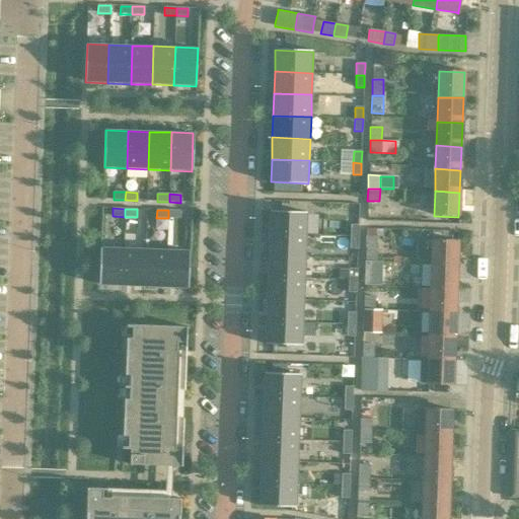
[(180,219),(180,210),(168,210),(168,218),(180,219)]
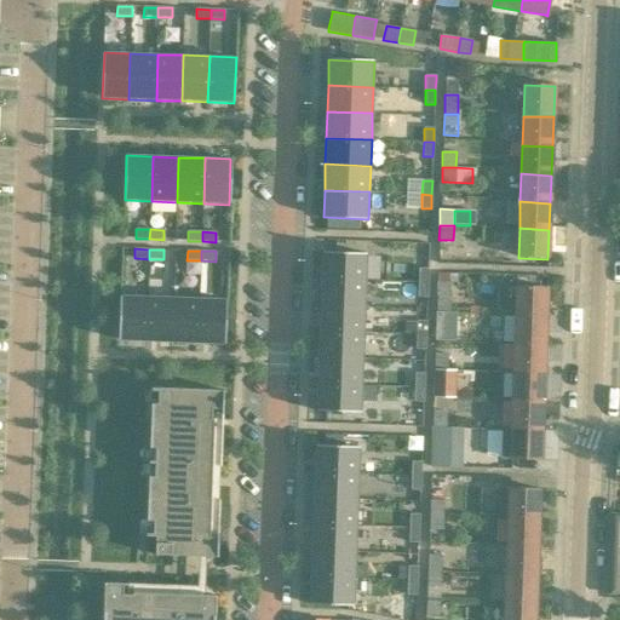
[(321,253),(321,279),(366,280),(367,254),(321,253)]
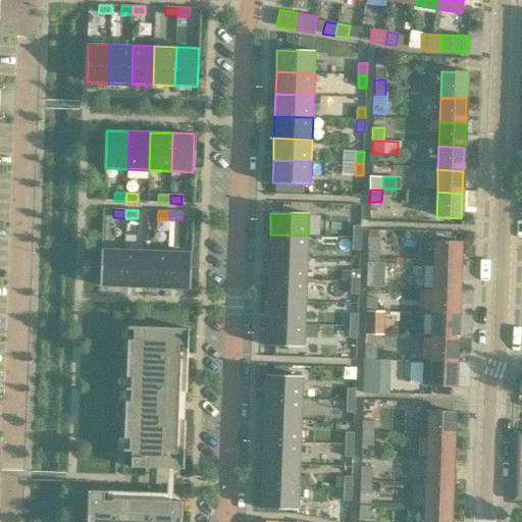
[(353,226),(353,238),(361,239),(361,226),(353,226)]
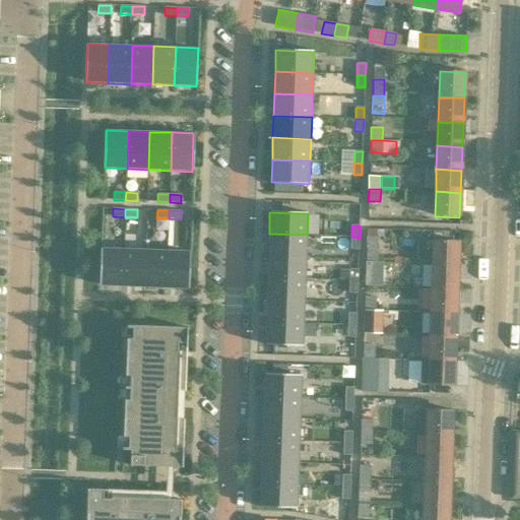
[(268,255),(307,257),(307,235),(269,234),(268,255)]
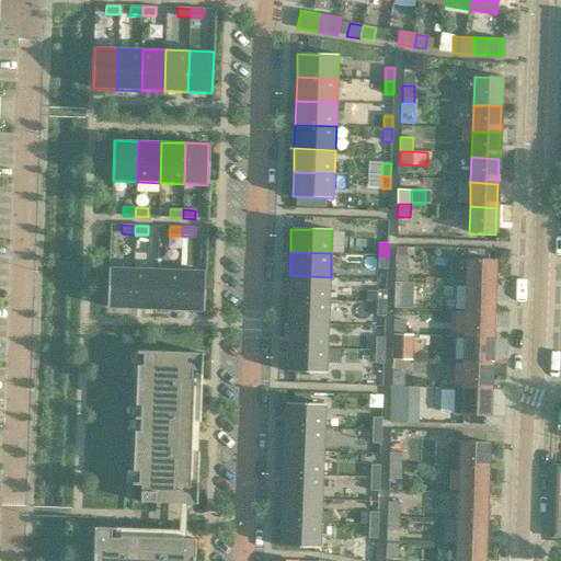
[(396,254),(395,282),(396,282),(407,282),(408,255),(396,254)]
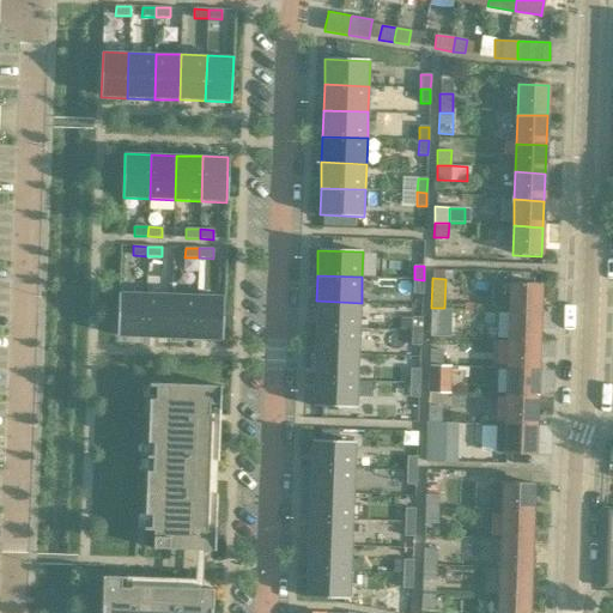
[(414,279),(413,293),(423,293),(424,280),(414,279)]
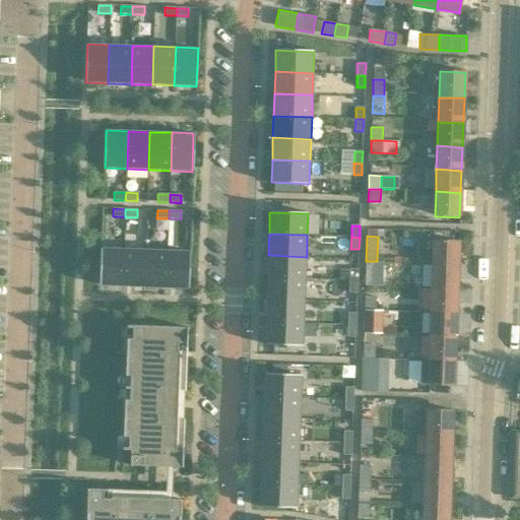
[(433,241),(433,263),(458,264),(459,242),(433,241)]
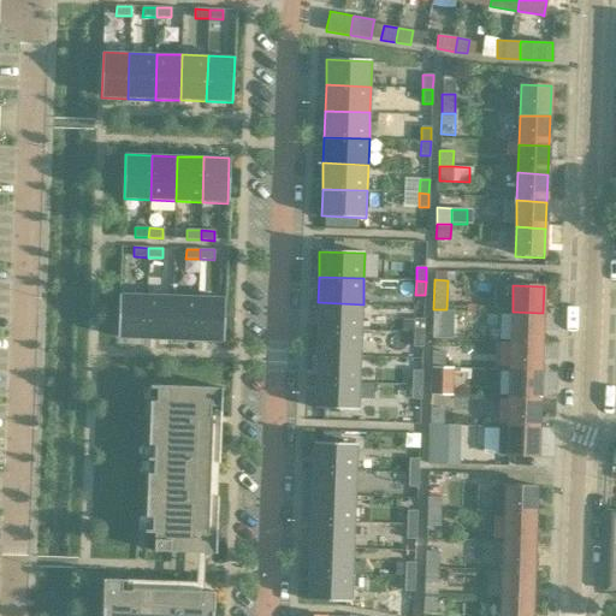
[(118,339),(144,339),(146,295),(120,294),(118,339)]
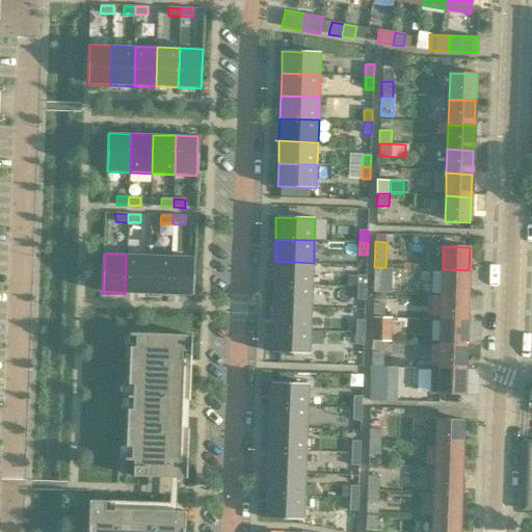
[(126,255),(125,293),(148,294),(149,256),(126,255)]
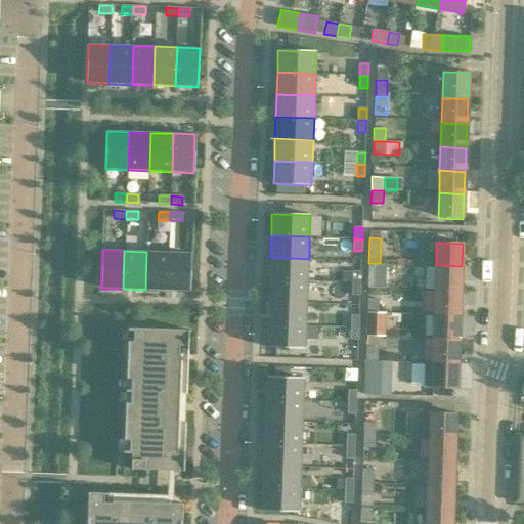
[(146,252),(145,290),(168,291),(169,252),(146,252)]
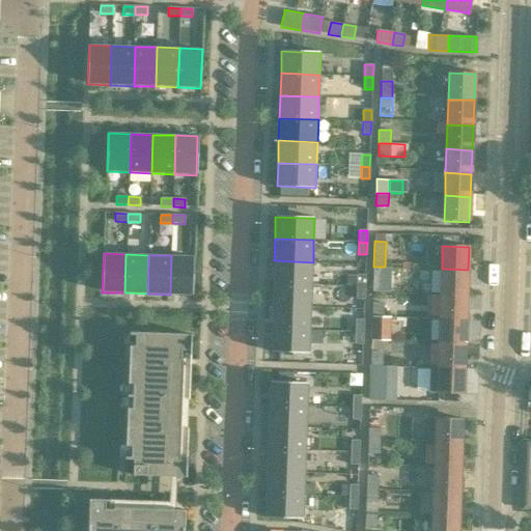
[(194,256),(171,255),(170,295),(192,296),(194,256)]
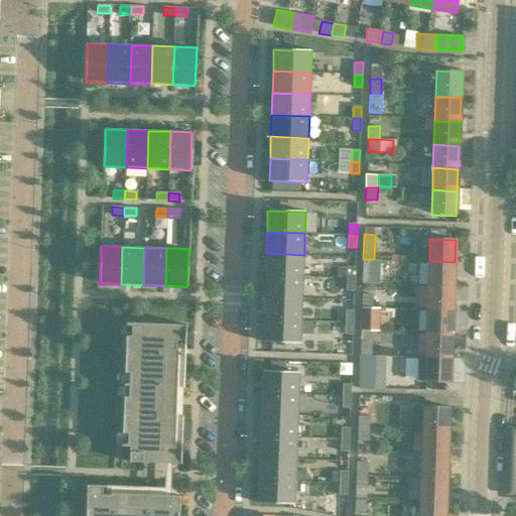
[(265,275),(303,276),(304,255),(266,253),(265,275)]
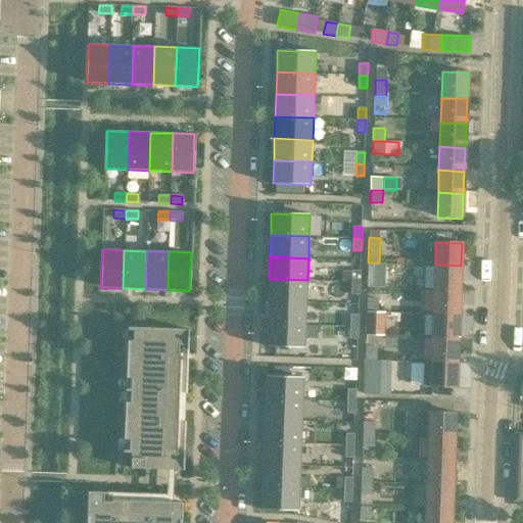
[(367,276),(367,287),(368,287),(384,288),(385,264),(379,263),(369,263),(368,263),(367,276)]
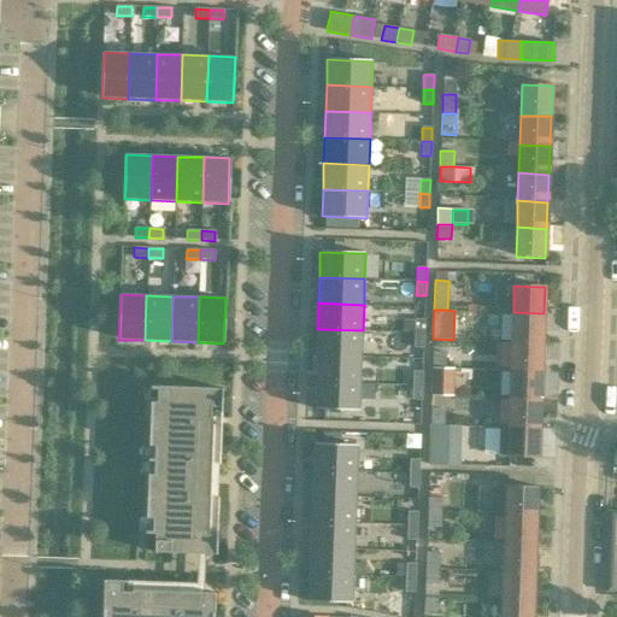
[(513,312),(512,339),(542,340),(544,313),(513,312)]
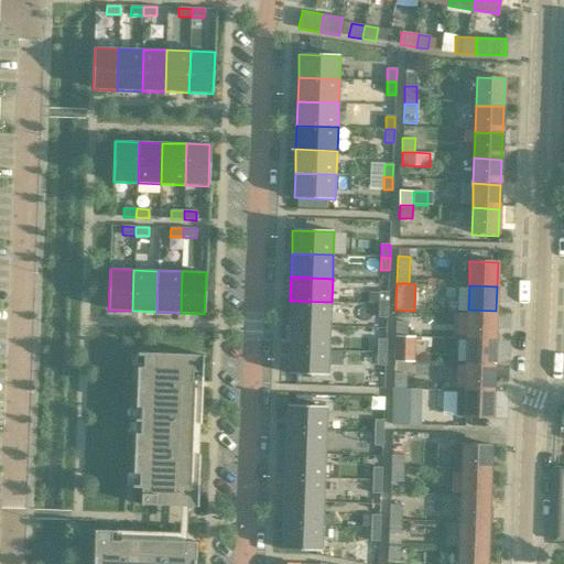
[(379,292),(379,305),(388,305),(388,292),(379,292)]
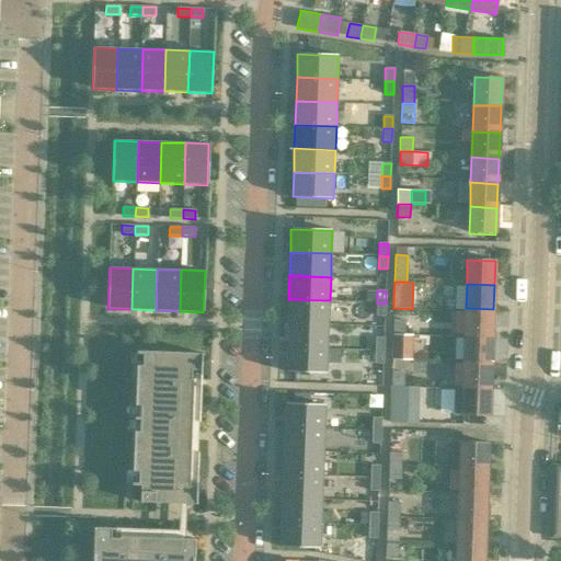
[(287,322),(329,324),(330,300),(288,299),(287,322)]
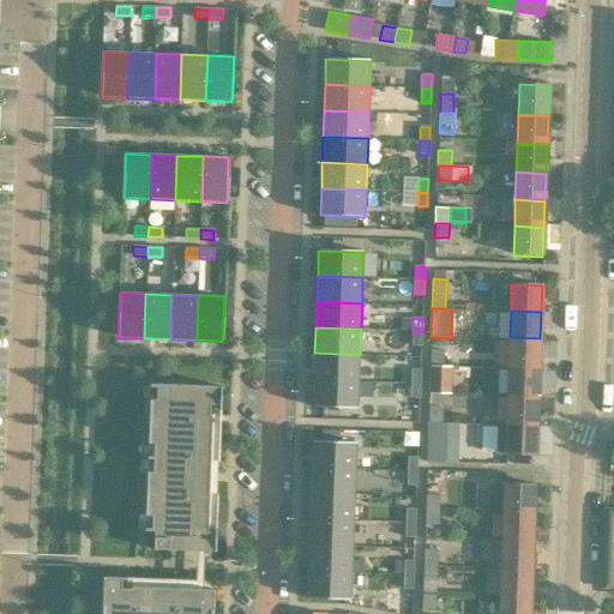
[(413,332),(413,345),(421,345),(422,332),(413,332)]
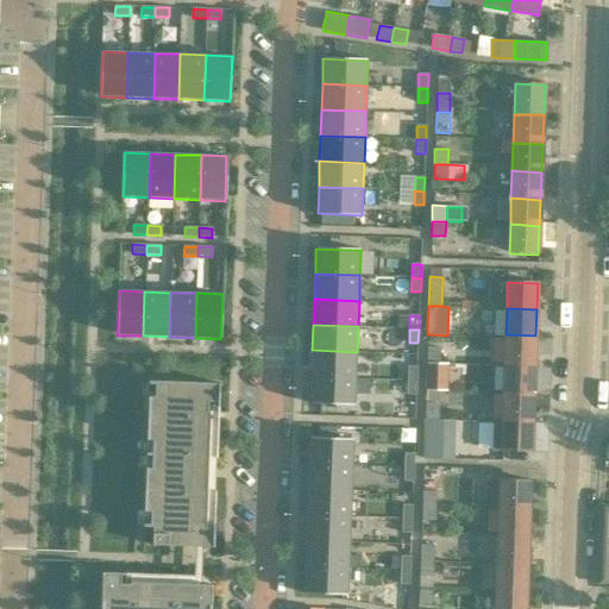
[(506,334),(504,365),(534,366),(535,336),(506,334)]
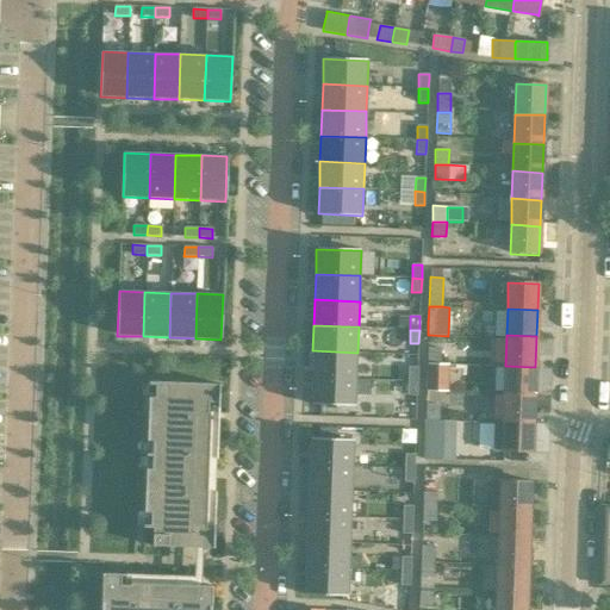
[(428,348),(427,362),(441,362),(441,348),(428,348)]
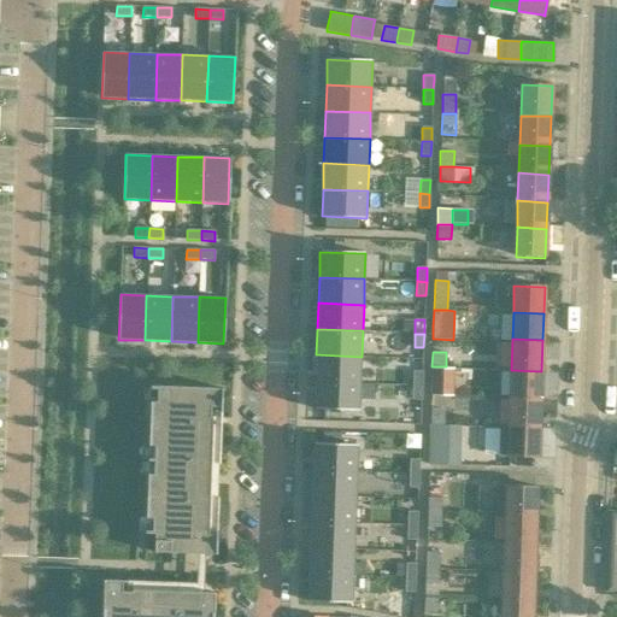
[(316,381),(360,382),(362,357),(316,354),(316,381)]
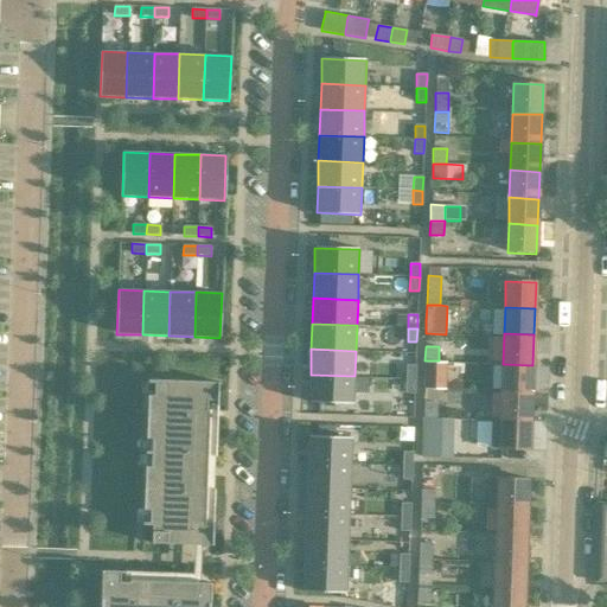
[(426,363),(425,389),(446,390),(447,363),(426,363)]
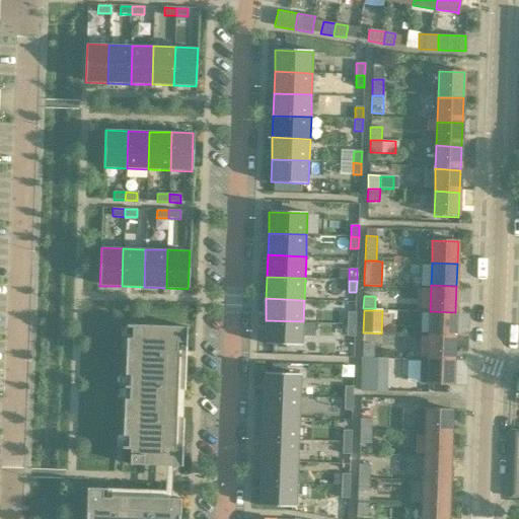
[(430,311),(429,336),(454,336),(455,312),(430,311)]
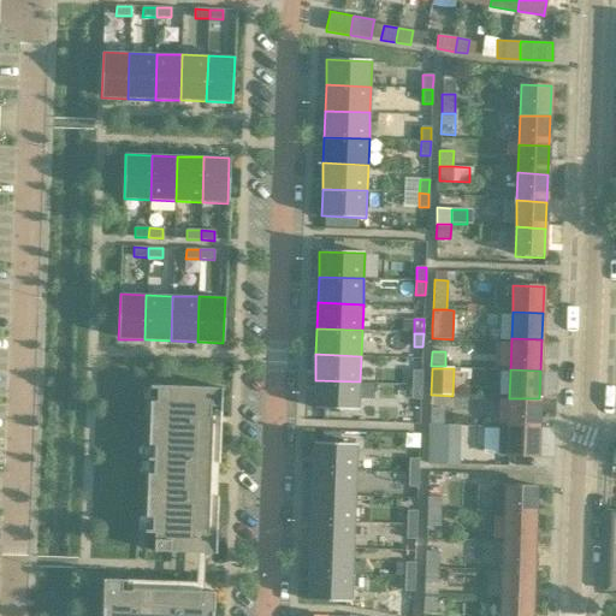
[(413,371),(412,385),(421,385),(422,371),(413,371)]
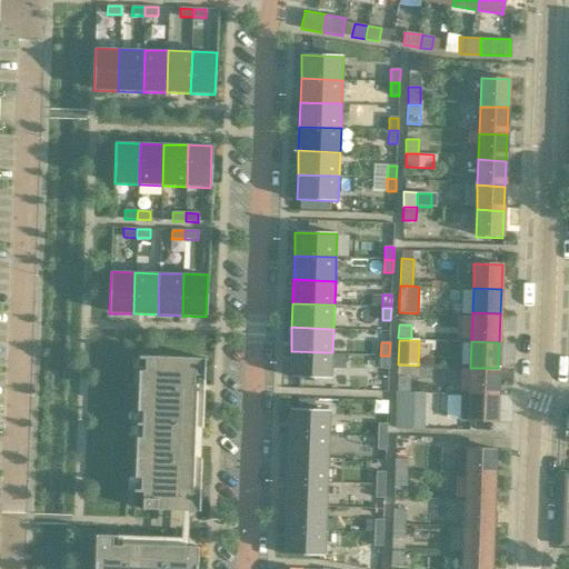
[(332,378),(332,352),(291,351),(290,377),(332,378)]
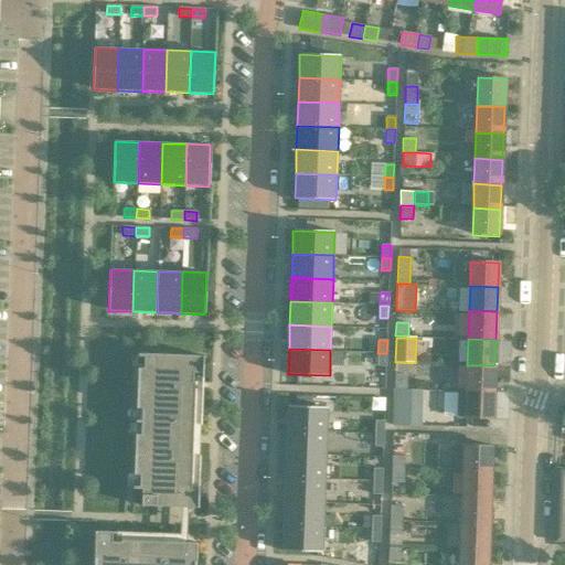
[(138,356),(144,356),(144,369),(138,369),(136,408),(142,408),(141,420),(136,419),(136,423),(142,423),(141,435),(136,434),(134,475),(140,475),(140,486),(134,486),(134,489),(142,489),(141,504),(198,508),(198,490),(202,382),(193,382),(193,373),(202,373),(202,355),(138,353),(138,356)]
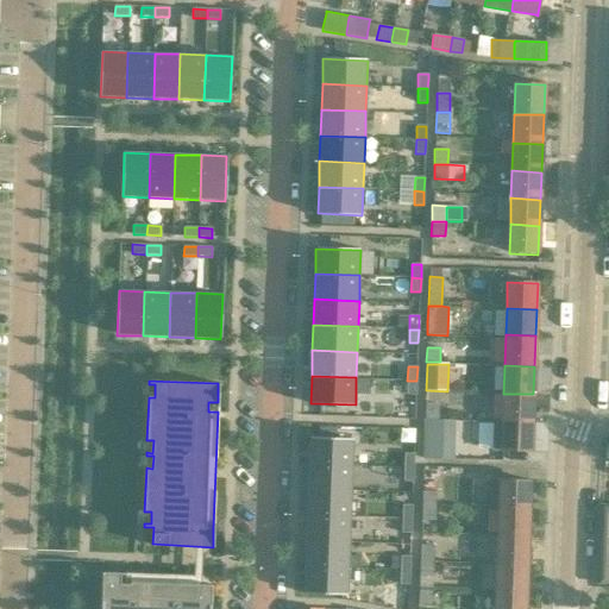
[(407,381),(407,394),(416,395),(416,381),(407,381)]
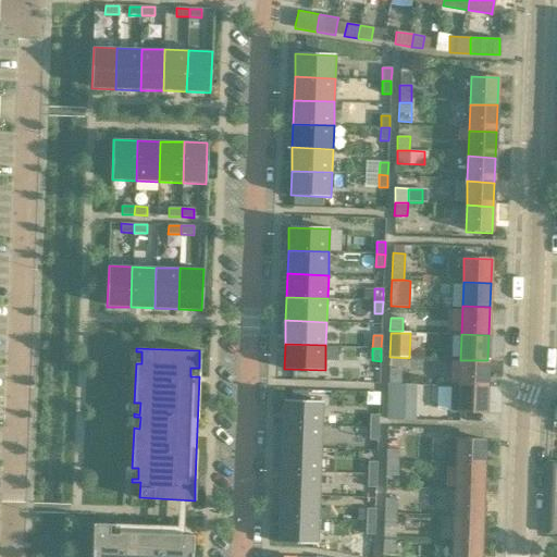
[(460,360),(459,386),(486,386),(487,360),(460,360)]
